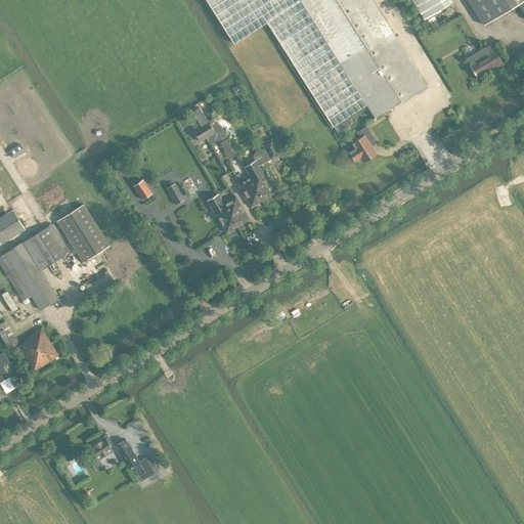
[(426,85),(391,30),(372,0),(206,0),(234,43),(266,23),(333,126),(366,104),(375,118),(426,85)]
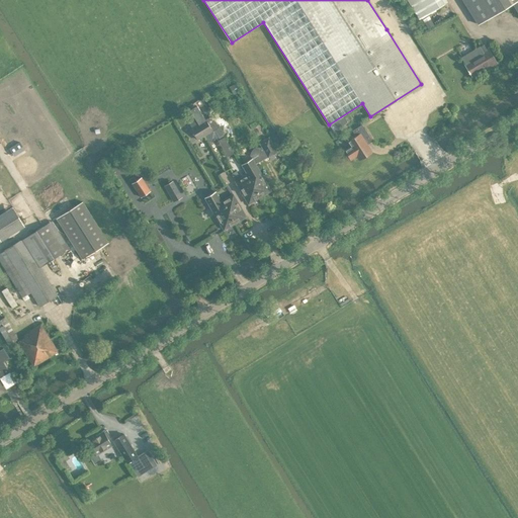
[(406,0),(419,19),(445,3),(443,0),(406,0)]
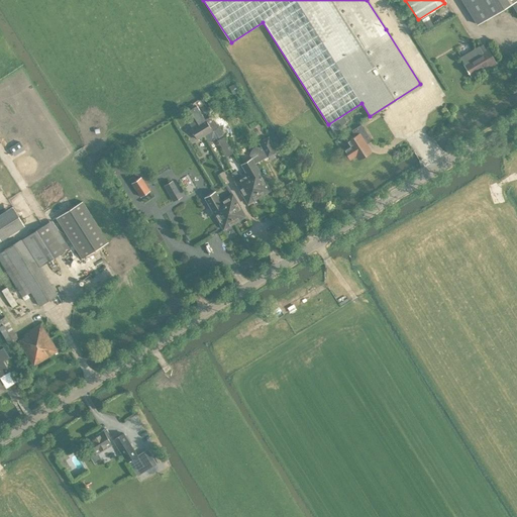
[(516,12),(516,0),(461,0),(477,24),(511,3),(516,12)]
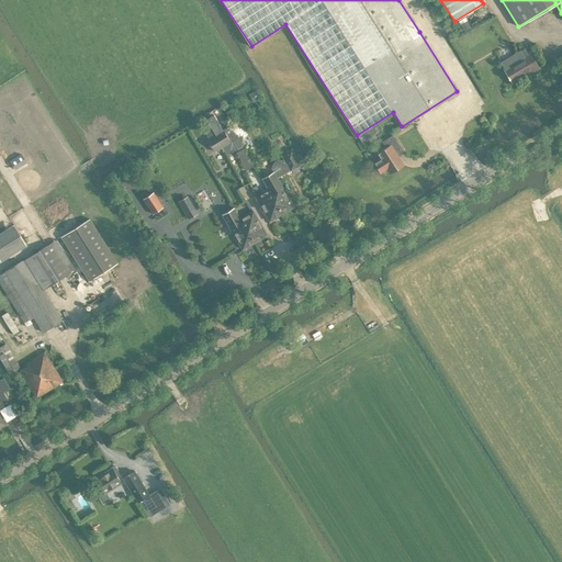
[(527,74),(538,67),(529,53),(524,56),(520,51),(501,63),(512,83),(527,75),(527,74)]
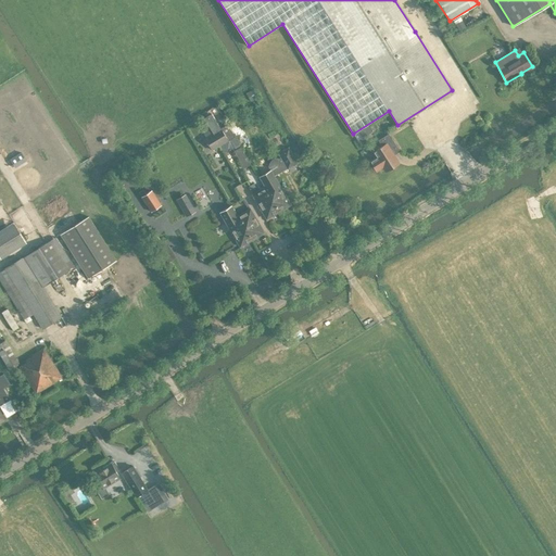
[(251,100),(257,97),(253,89),(252,90),(247,93),(251,100)]
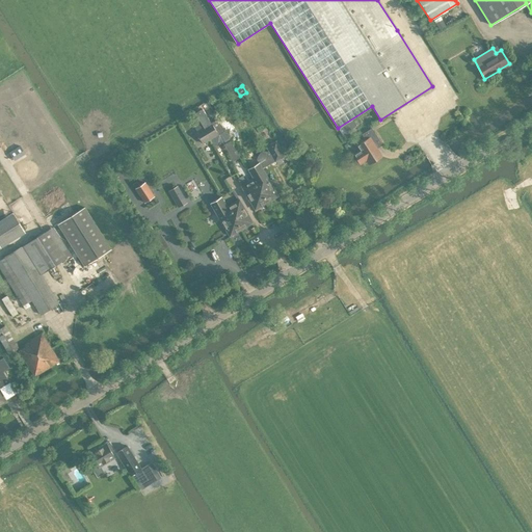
[(202,109),(194,113),(202,125),(210,139),(216,136),(218,134),(224,131),(217,118),(211,123),(202,109)]
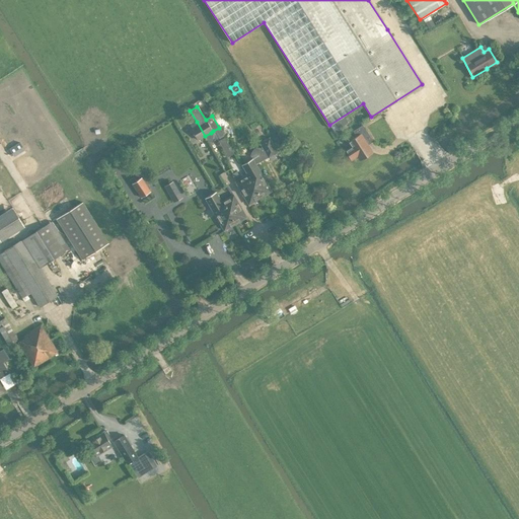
[(338,128),(347,122),(344,117),(335,123),(338,128)]
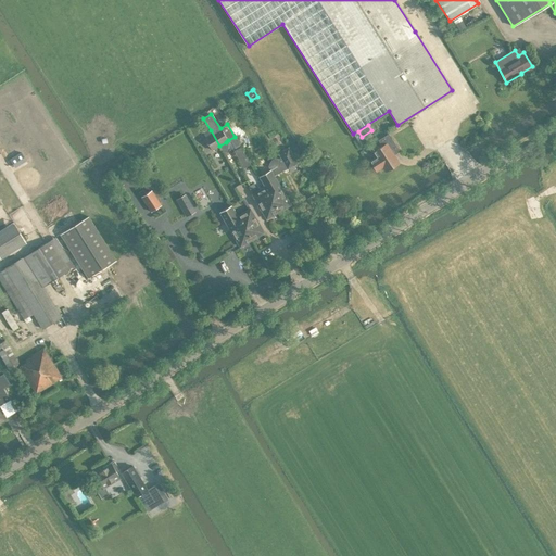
[(211,130),(204,134),(213,149),(219,146),(211,130)]
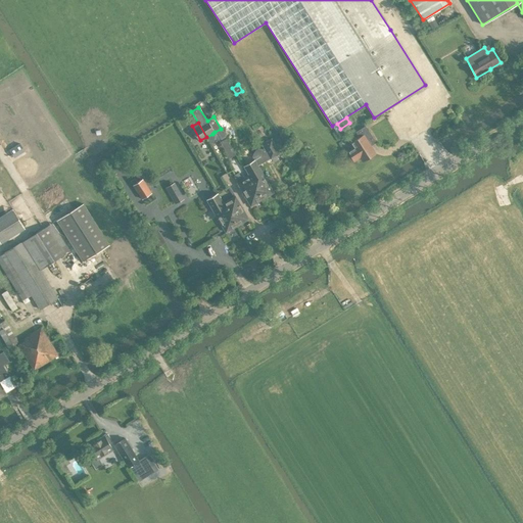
[(354,148),(348,151),(353,160),(361,156),(363,161),(375,153),(368,142),(373,138),(366,126),(355,132),(360,138),(351,143),(354,148)]
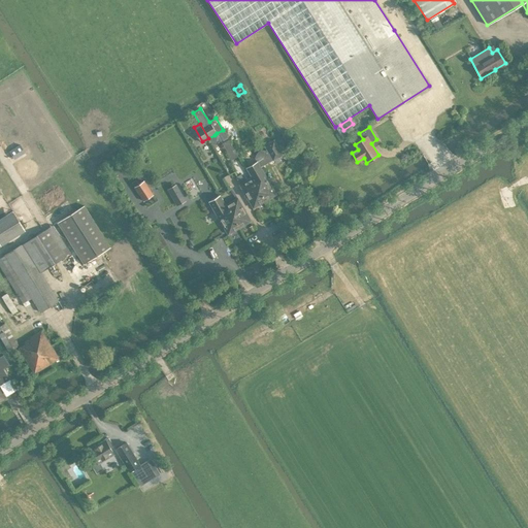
[(228,140),(222,143),(229,155),(235,152),(228,140)]
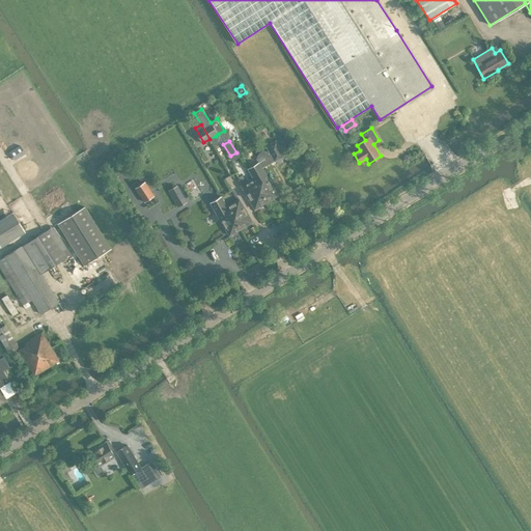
[(275,141),(266,146),(269,151),(268,150),(266,150),(264,150),(263,150),(262,151),(260,152),(259,154),(258,155),(258,156),(257,158),(256,158),(262,168),(275,161),(284,156),(275,141)]
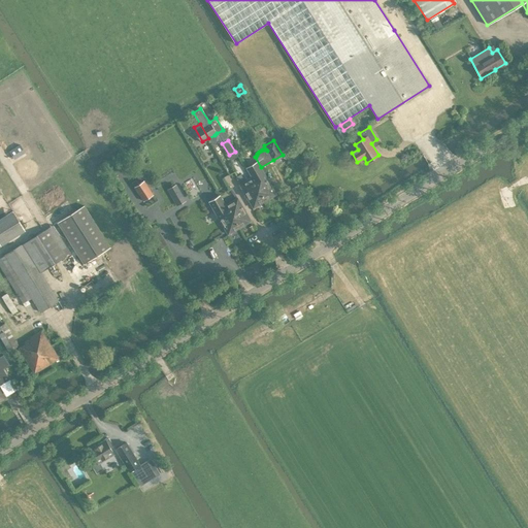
[(252,177),(251,177),(264,201),(276,194),(257,161),(246,167),(252,177)]
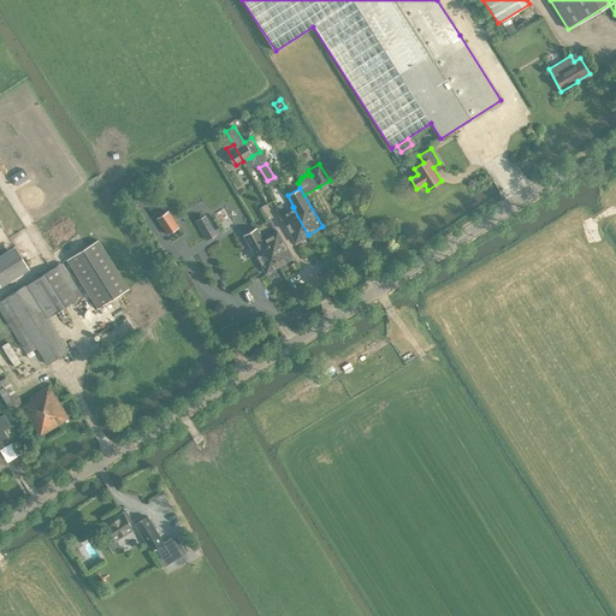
[(279,215),(295,242),(308,235),(292,207),(286,211),(282,203),(276,207),(280,215),(279,215)]
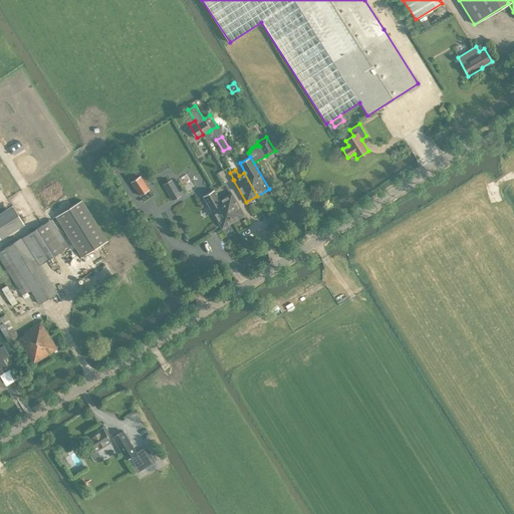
[(124,174),(112,182),(116,187),(127,179),(124,174)]
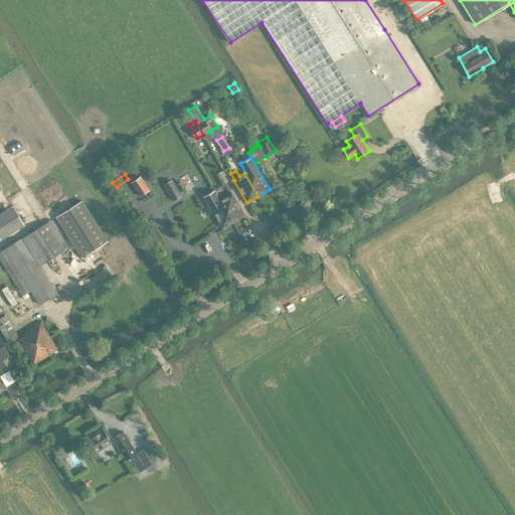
[(133,176),(129,178),(141,196),(149,190),(140,176),(135,179),(133,176)]
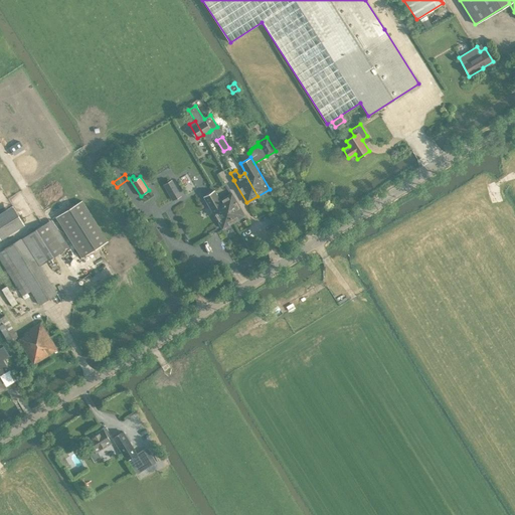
[(180,196),(170,179),(163,184),(172,200),(180,196)]
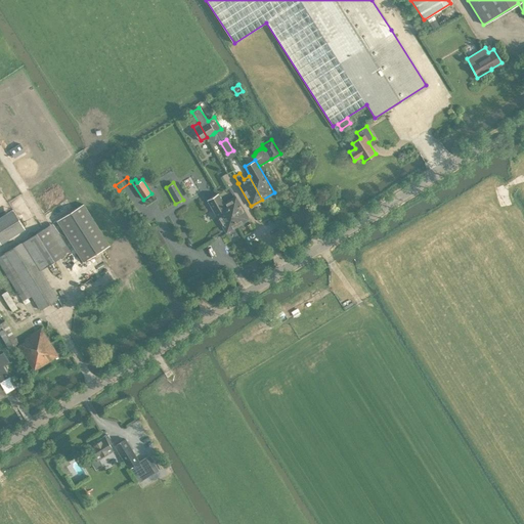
[(249,219),(235,197),(223,204),(218,193),(207,200),(226,232),(249,219)]
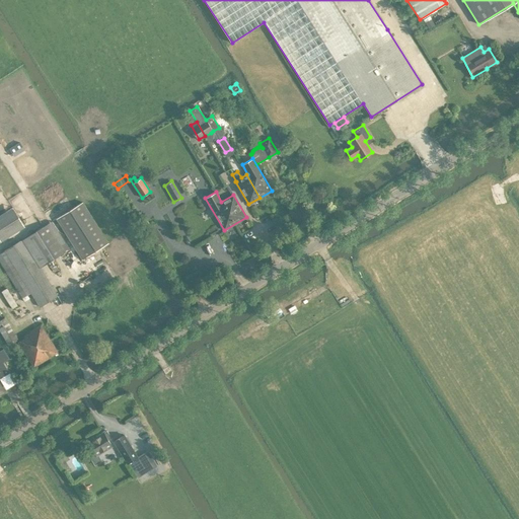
[(108,243),(82,202),(73,208),(57,219),(83,260),(101,247),(108,243)]
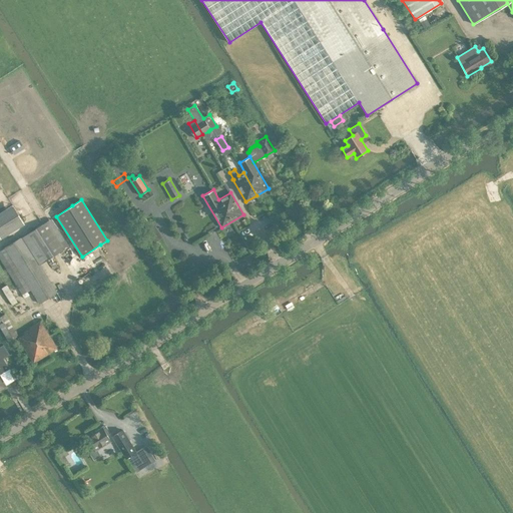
[(0,212),(0,238),(1,240),(25,224),(12,204),(0,212)]
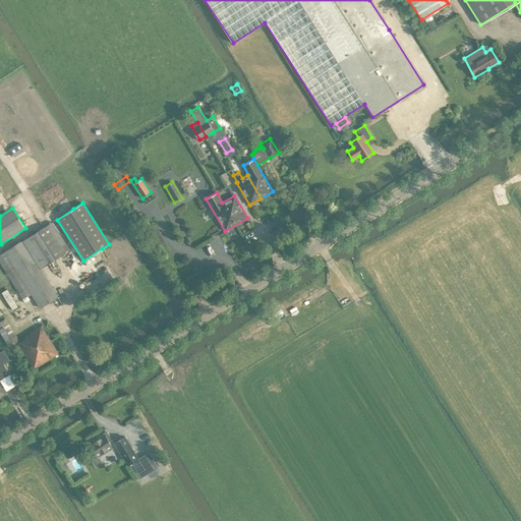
[(142,223),(150,219),(145,212),(138,216),(142,223)]
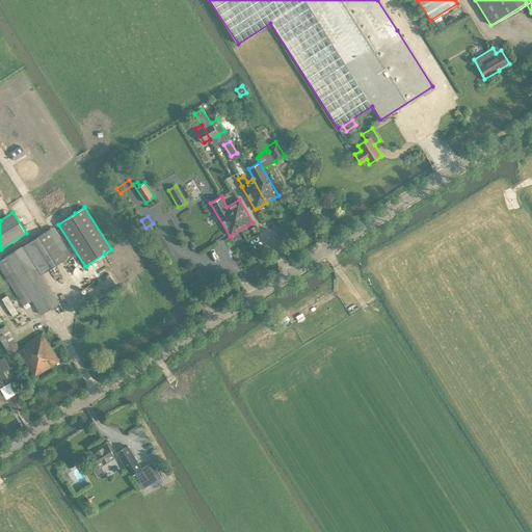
[(72,256),(53,227),(4,257),(5,258),(0,260),(0,267),(23,306),(32,300),(41,314),(59,303),(42,274),(72,256)]
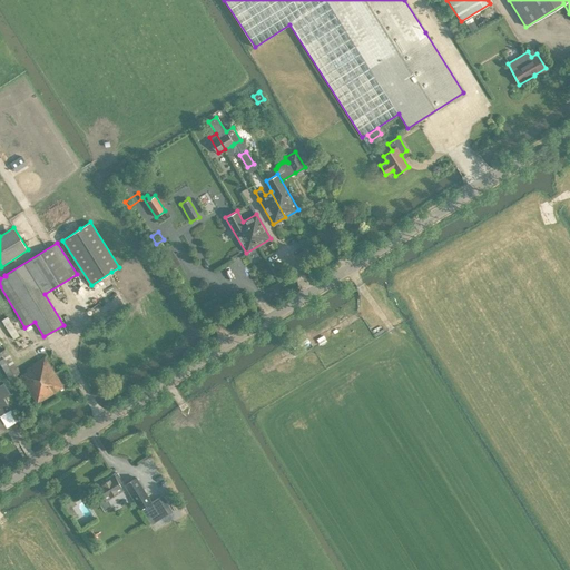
[(167,254),(175,266),(182,262),(174,249),(167,254)]
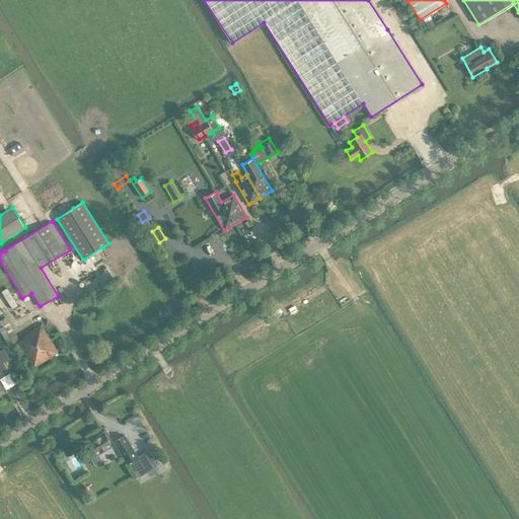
[(11,301),(16,297),(6,285),(1,290),(11,301)]
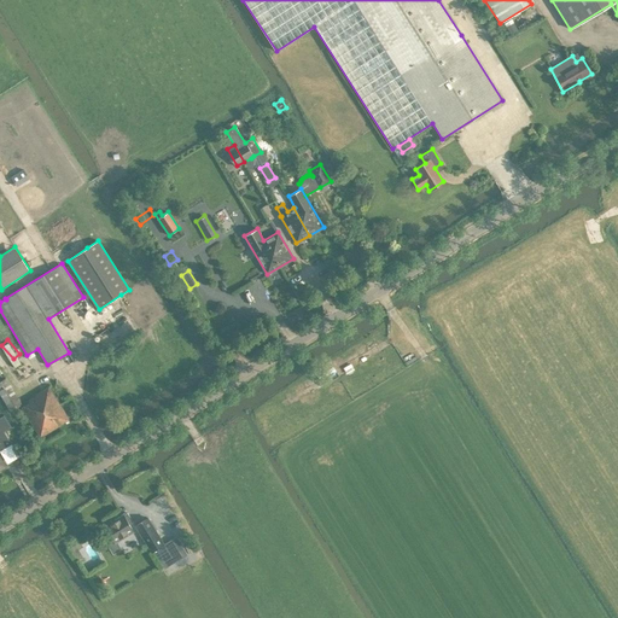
[(320,380),(336,371),(330,362),(314,372),(320,380)]
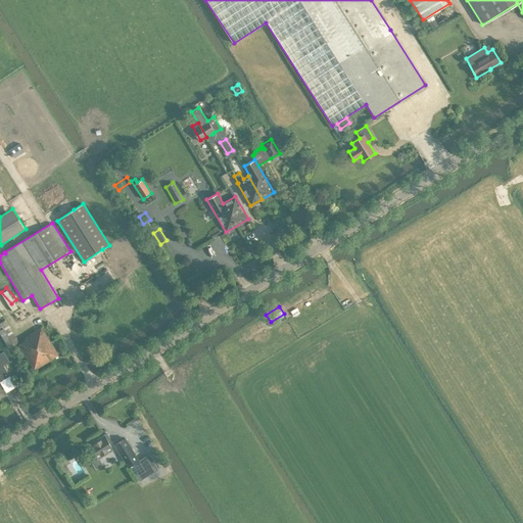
[(5,320),(0,323),(0,332),(9,348),(17,343),(18,342),(5,320)]
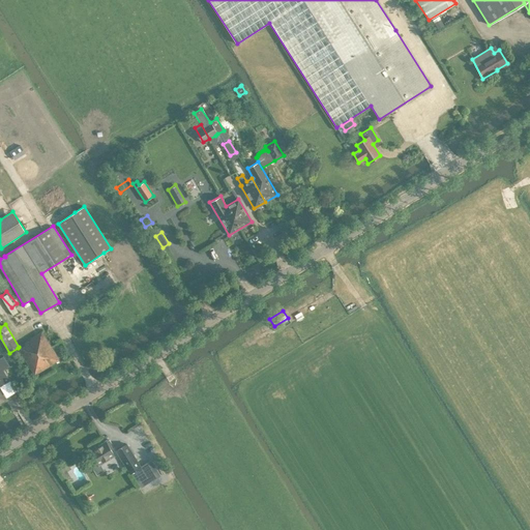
[(25,344),(19,348),(35,375),(59,359),(42,331),(24,343),(25,344)]
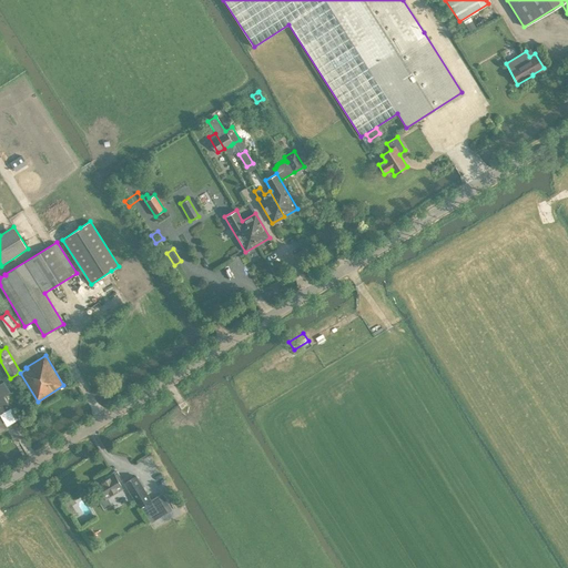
[(0,384),(0,414),(11,408),(4,396),(10,393),(3,382),(0,384)]
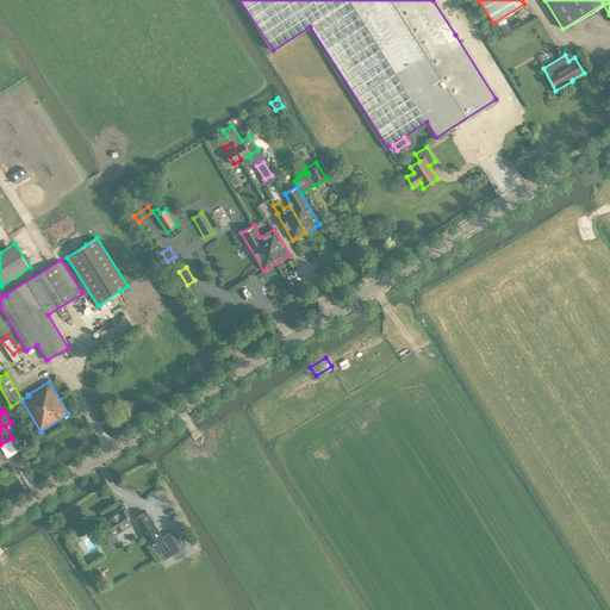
[(122,509),(122,508),(103,520),(113,536),(109,539),(113,545),(119,541),(116,535),(132,524),(128,517),(131,515),(125,506),(122,509)]
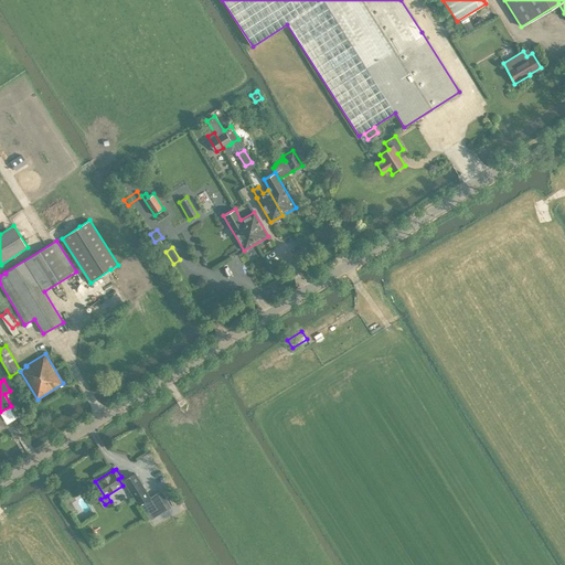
[(129,477),(124,480),(138,504),(139,503),(147,514),(150,520),(160,514),(157,509),(149,497),(137,477),(135,473),(129,477)]
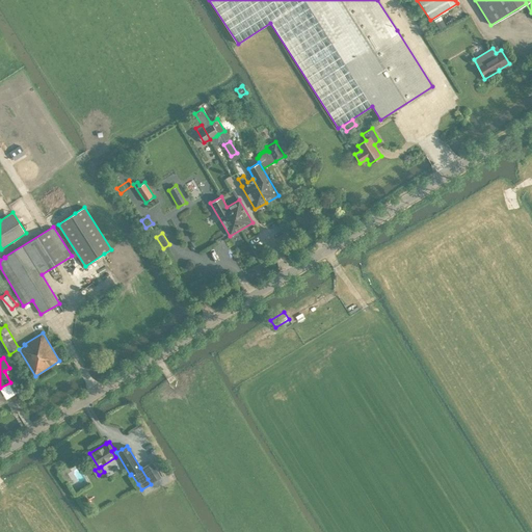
[(140,468),(151,484),(161,477),(152,461),(140,468)]
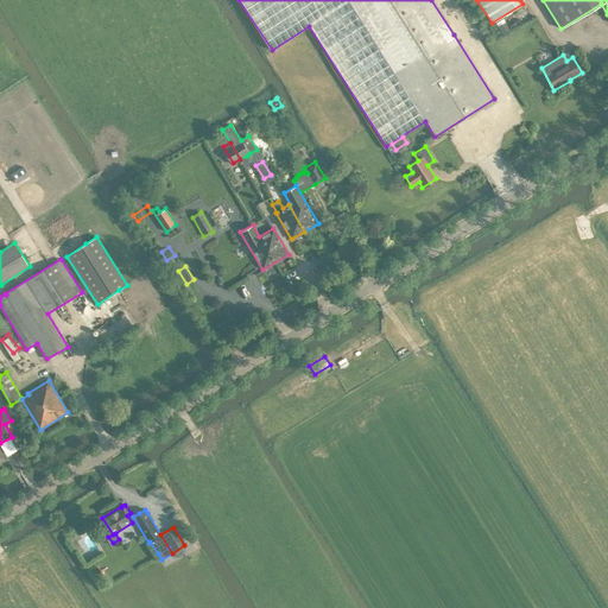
[(75,551),(81,548),(74,536),(68,539),(75,551)]
